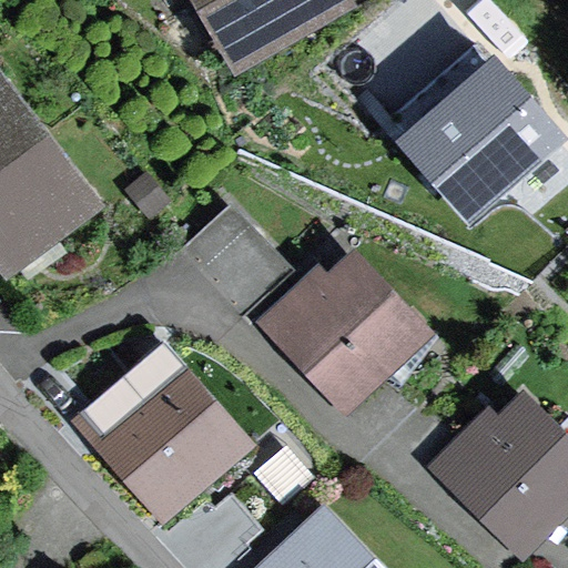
[(365,0),(206,0),(247,69),(365,0)]
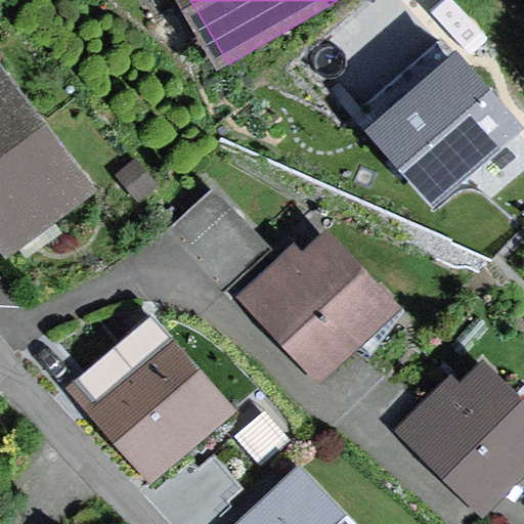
[(0,142),(45,108),(0,50),(0,142)]
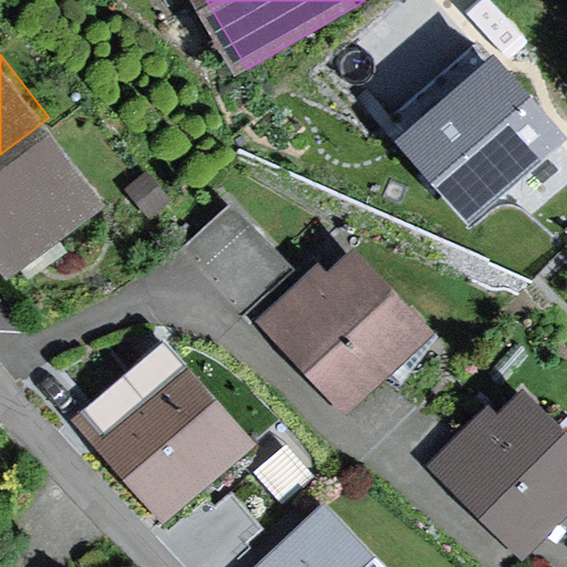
[(105,189),(49,117),(0,154),(0,251),(10,264),(105,189)]
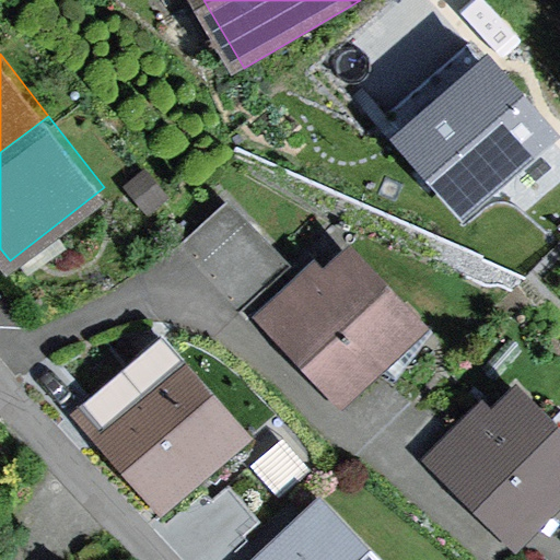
[(174,182),(148,152),(126,172),(151,201),(174,182)]
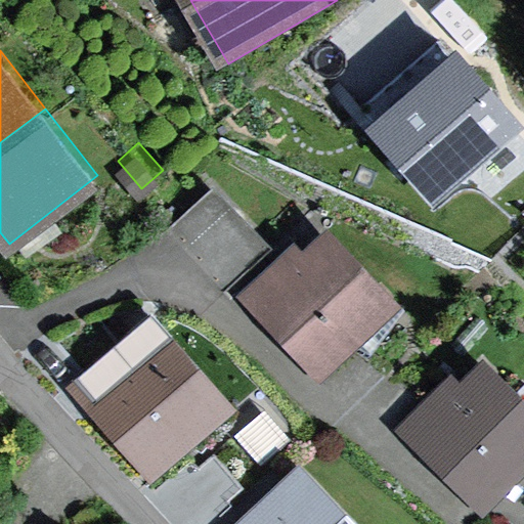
[(223,278),(269,234),(217,180),(171,224),(223,278)]
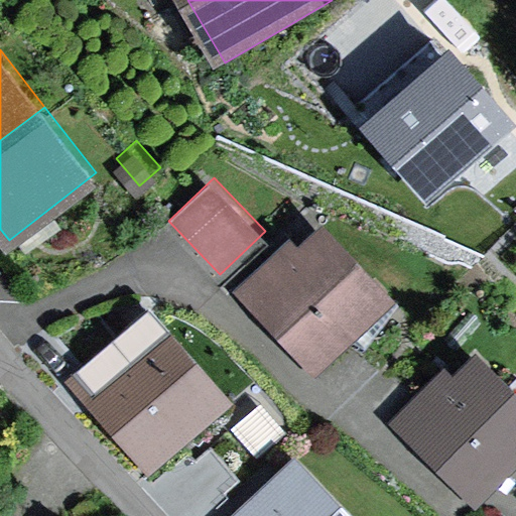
[(394,299),(320,222),(295,246),(286,237),(230,290),(312,377),(394,299)]
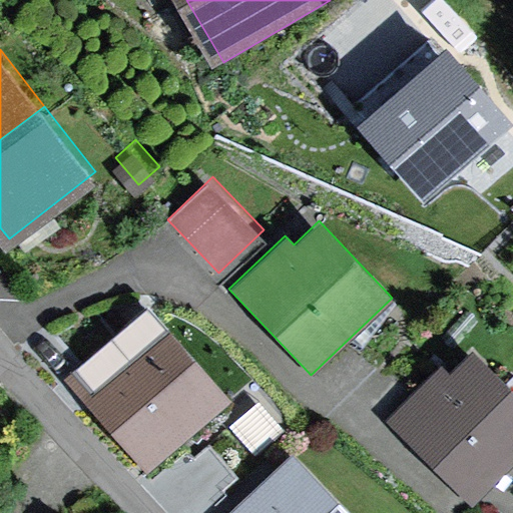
[(229,400),(158,317),(133,338),(125,330),(67,380),(145,472),(229,400)]
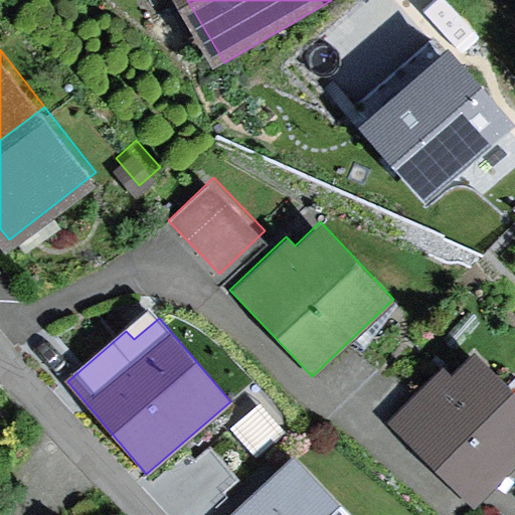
[(514,464),(514,389),(476,351),(452,375),(443,366),(386,420),(472,507),(514,464)]
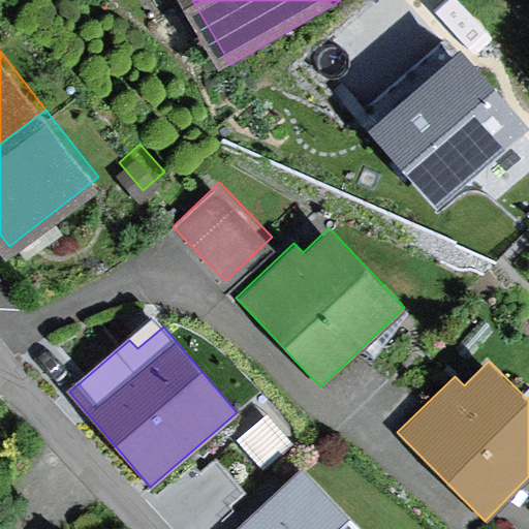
[(363,528),(300,463),(229,528),(363,528)]
